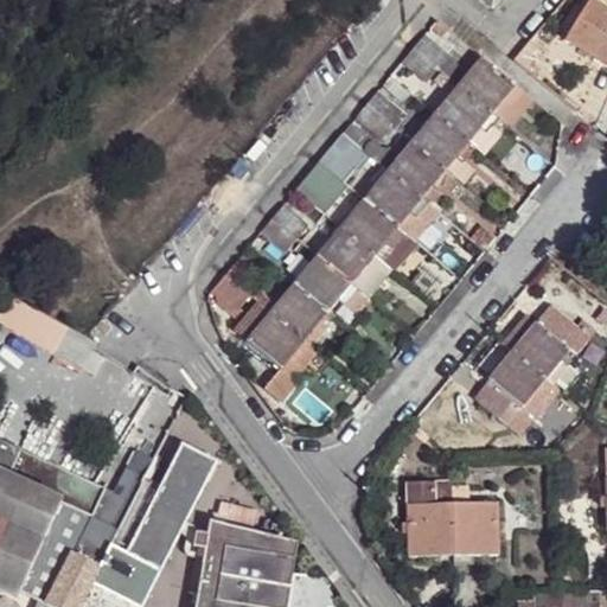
[(569,42),(606,65),(606,12),(605,12),(592,4),(569,42)]
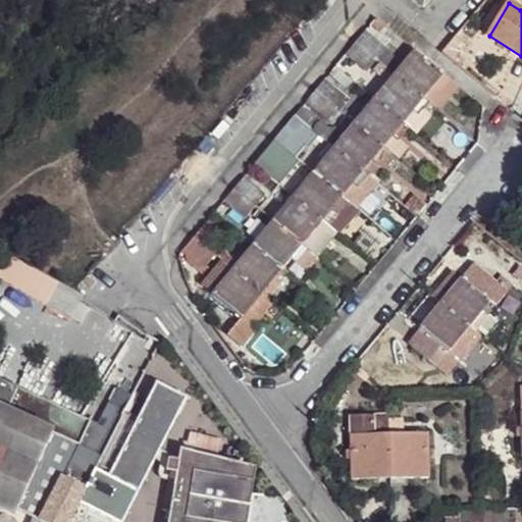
[(378,19),(371,28),(382,37),(392,29),(378,19)]
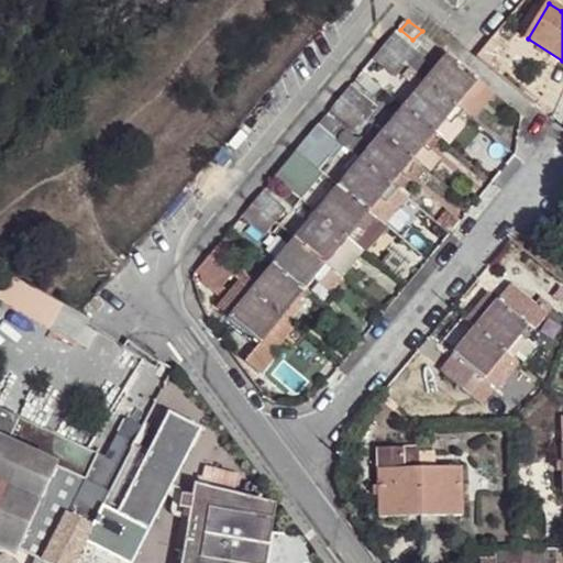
[(393,33),(383,45),(406,65),(416,53),(393,33)]
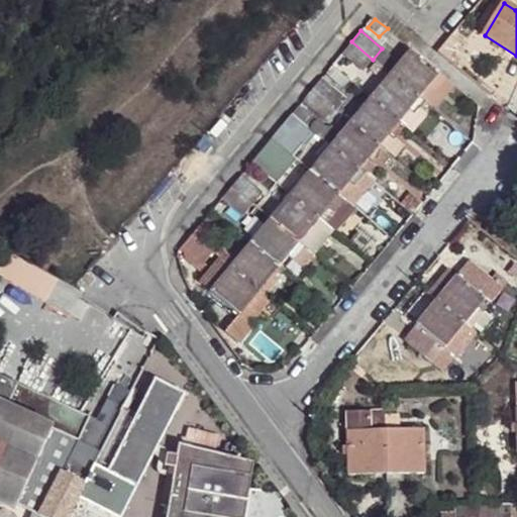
[(373,60),(351,41),(341,54),(364,70),(373,60)]
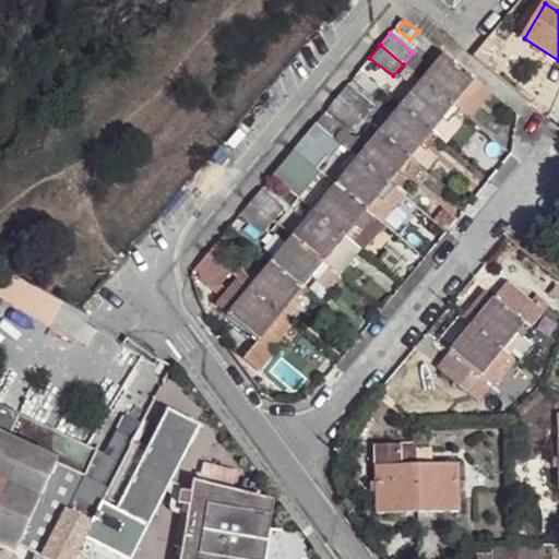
[(413,52),(403,64),(409,70),(421,80),(423,81),(432,71),(413,52)]
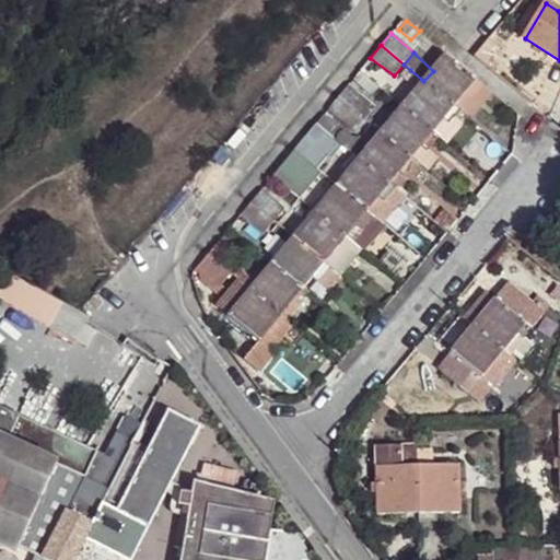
[(453,105),(477,79),(447,54),(433,71),(423,81),(453,105)]
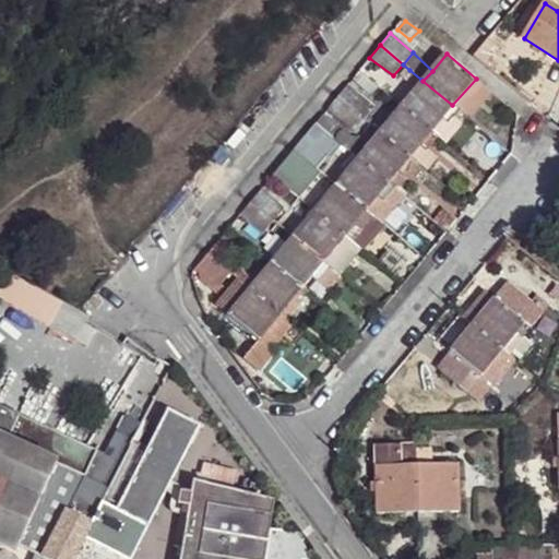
[(361,73),(379,90),(385,82),(366,68),(361,73)]
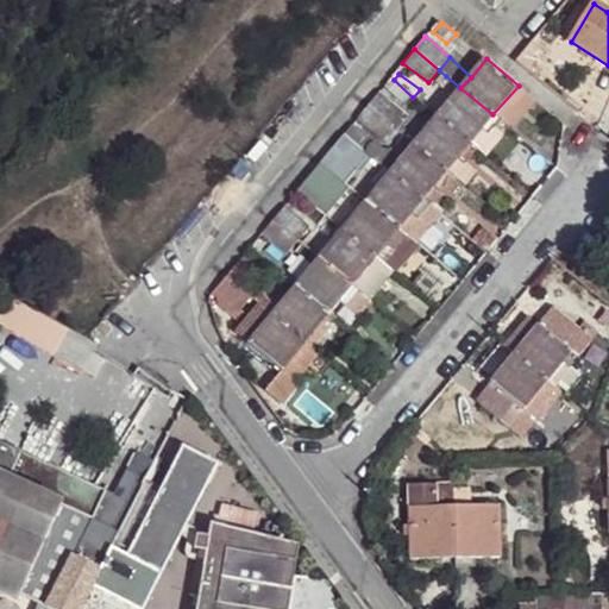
[(451,95),(459,87),(446,76),(439,85),(451,95)]
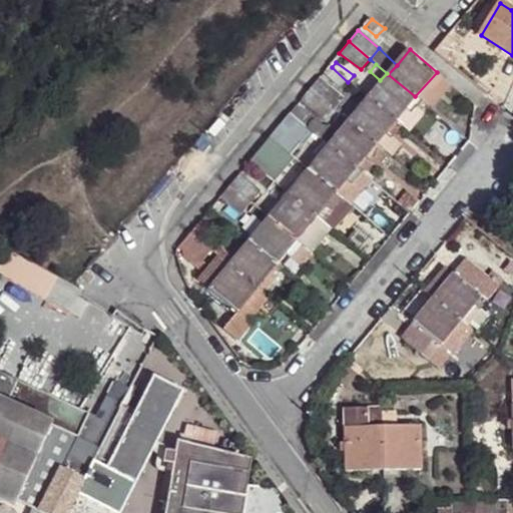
[(341,89),(348,82),(332,67),(326,75),(341,89)]
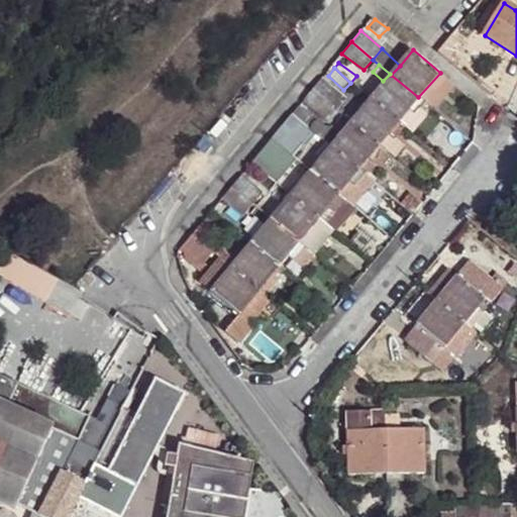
[(424,102),(432,109),(454,84),(440,73),(418,97),(424,102)]
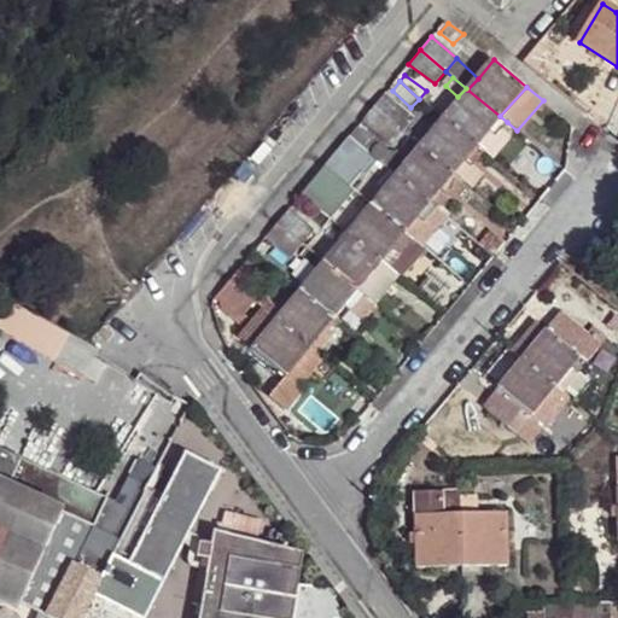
[(478,145),(489,132),(500,116),(467,89),(444,118),(478,145)]
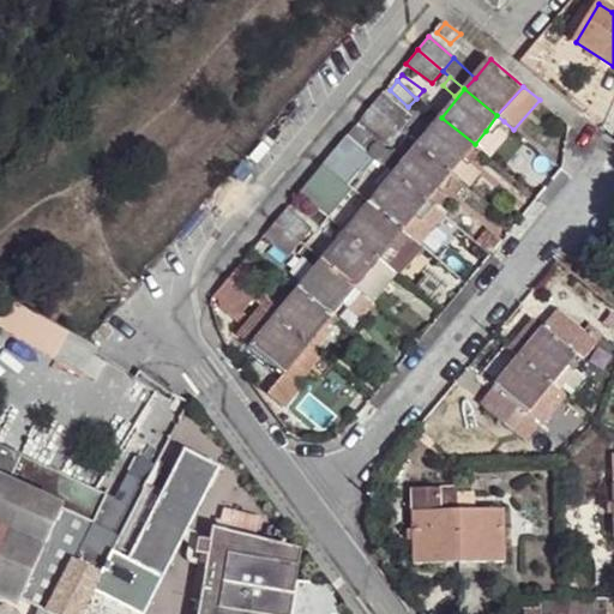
[(405,114),(381,94),(371,107),(396,126),(405,114)]
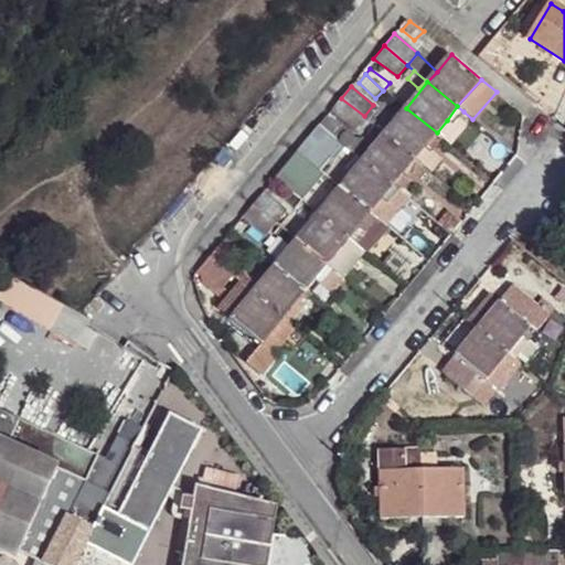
[(354,128),(364,116),(341,98),(331,110),(354,128)]
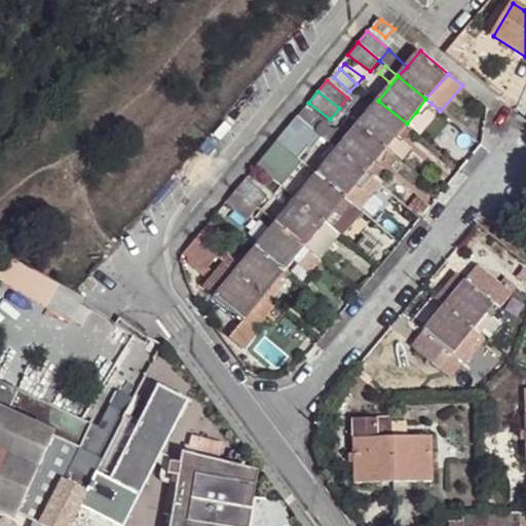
[(426,112),(431,104),(425,99),(416,112),(426,112)]
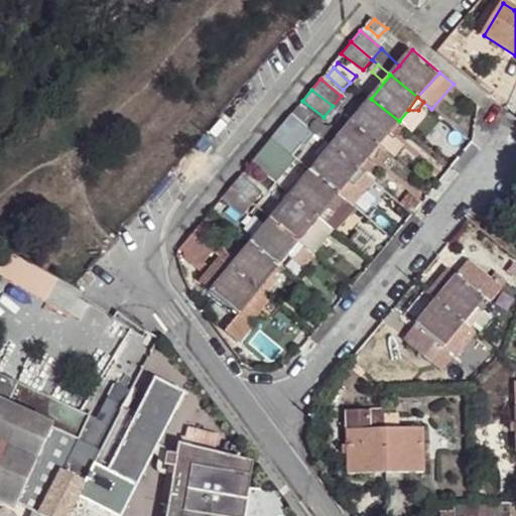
[(399,121),(371,99),(352,123),(379,145),(389,133),(399,121)]
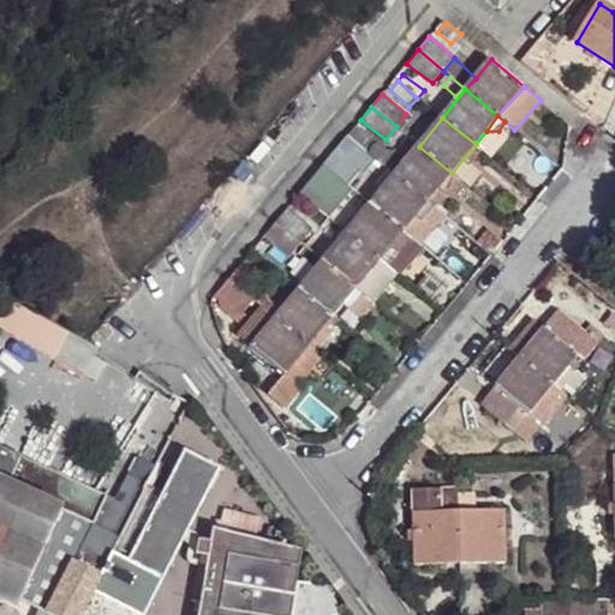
[(452,173),(419,147),(407,160),(390,144),(386,149),(356,125),(347,135),(394,174),(428,202),(437,189),(452,173)]
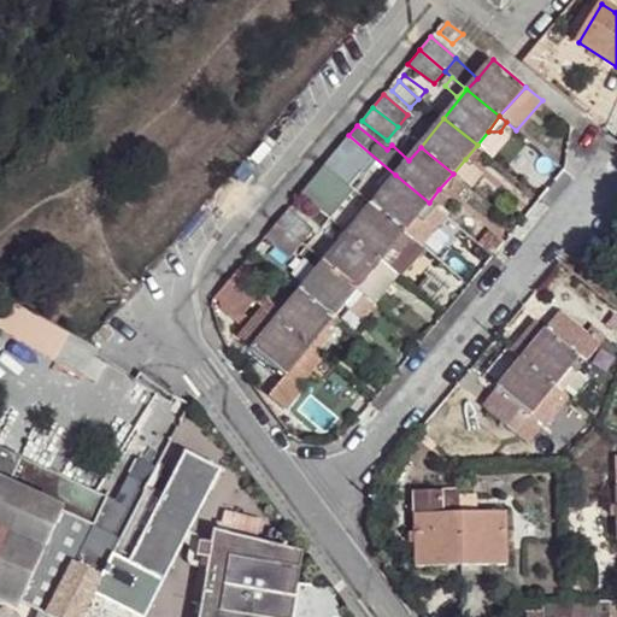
[(476,158),(485,151),(477,145),(465,159),(476,158)]
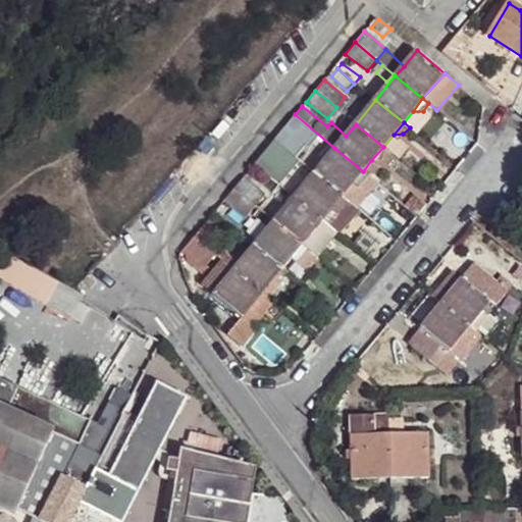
[(305,146),(284,128),(274,139),(296,157),(305,146)]
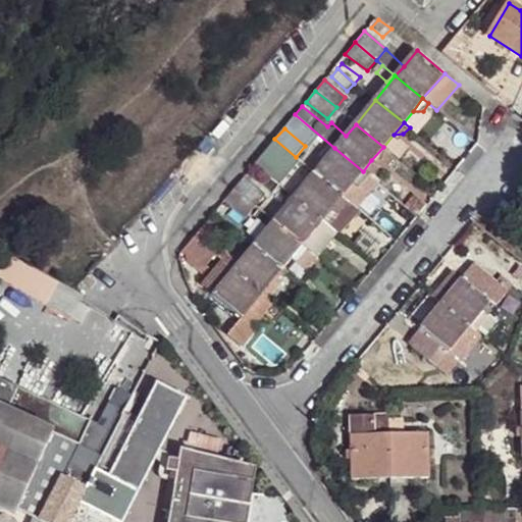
[(285,169),(296,157),(274,139),(264,151),(285,169)]
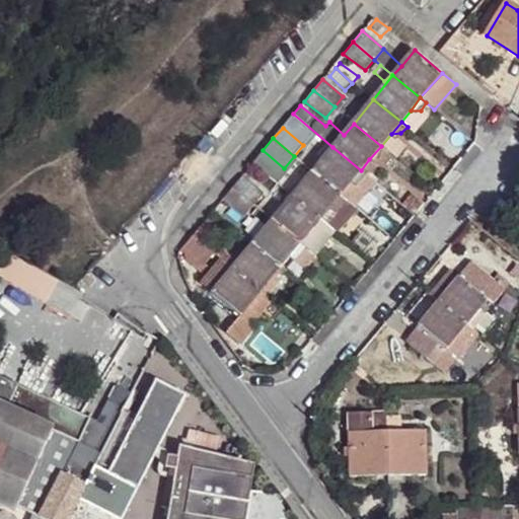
[(380,159),(387,150),(381,146),(369,159),(380,159)]
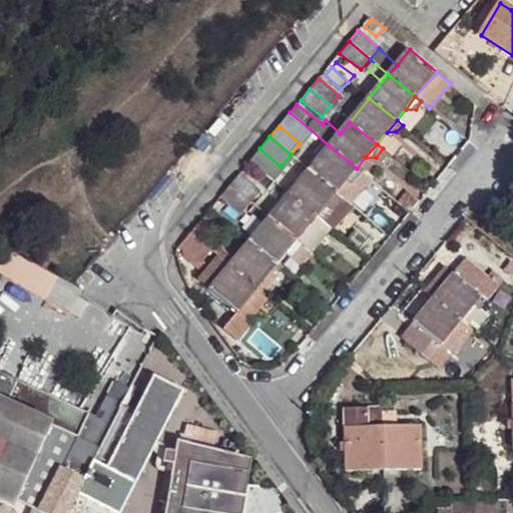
[(337,192),(349,177),(357,168),(329,145),(310,169),(337,192)]
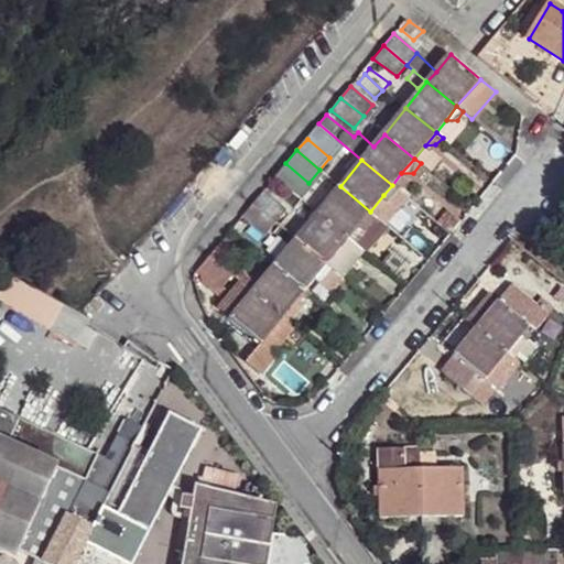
[(391,197),(399,190),(392,185),(383,195),(391,197)]
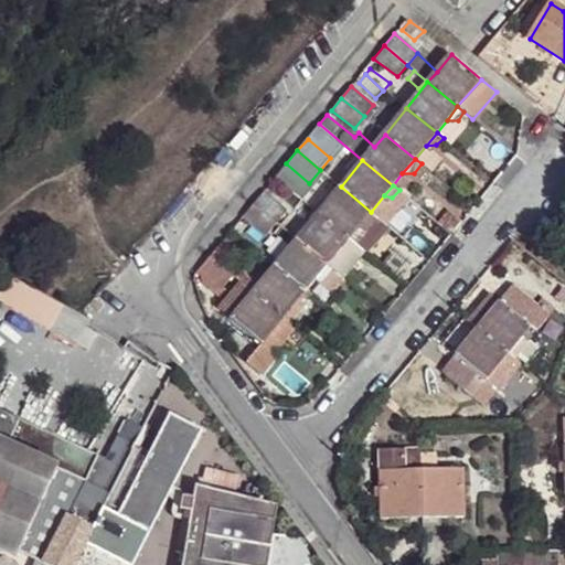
[(371,212),(341,187),(320,213),(349,238),(360,225),(371,212)]
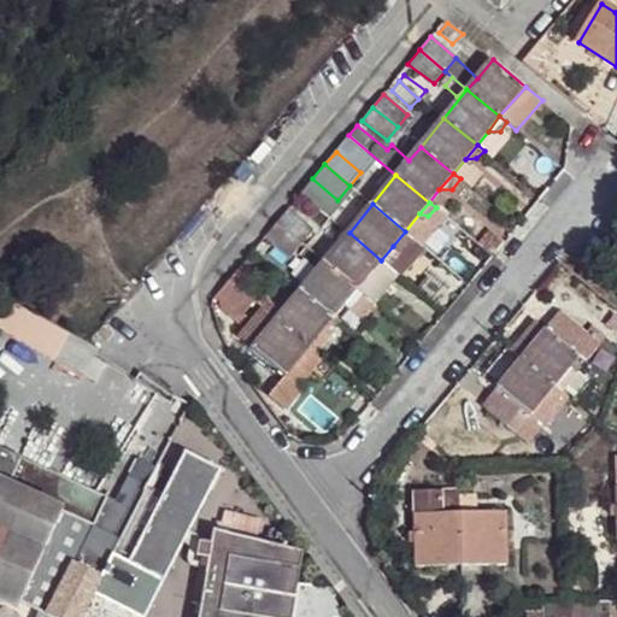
[(419,242),(446,215),(436,207),(428,216),(419,213),(405,231),(412,236),(419,242)]
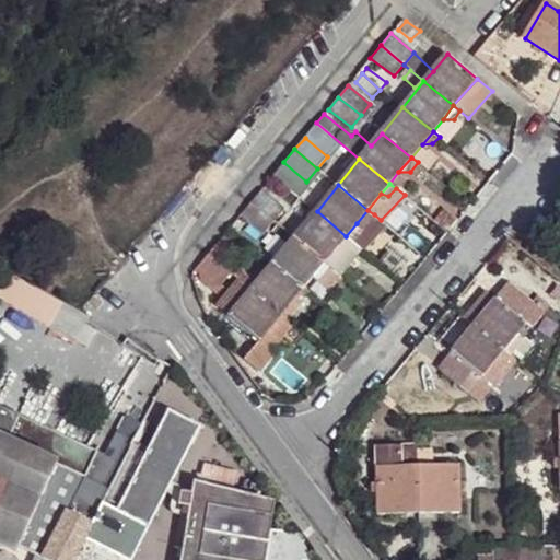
[(283,209),(261,190),(252,201),(273,221),(283,209)]
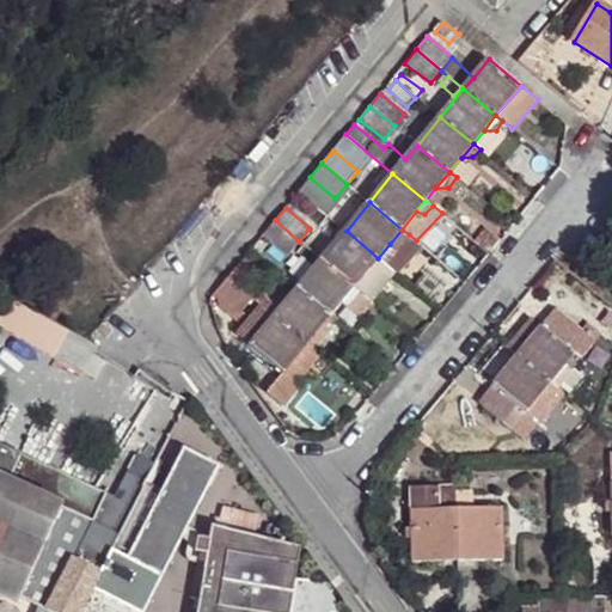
[(288,254),(299,242),(275,220),(263,233),(288,254)]
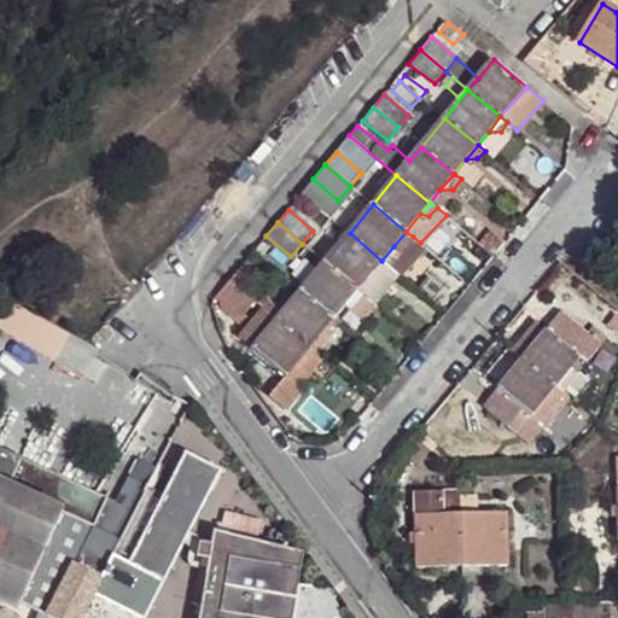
[(404,245),(413,237),(406,232),(394,246),(404,245)]
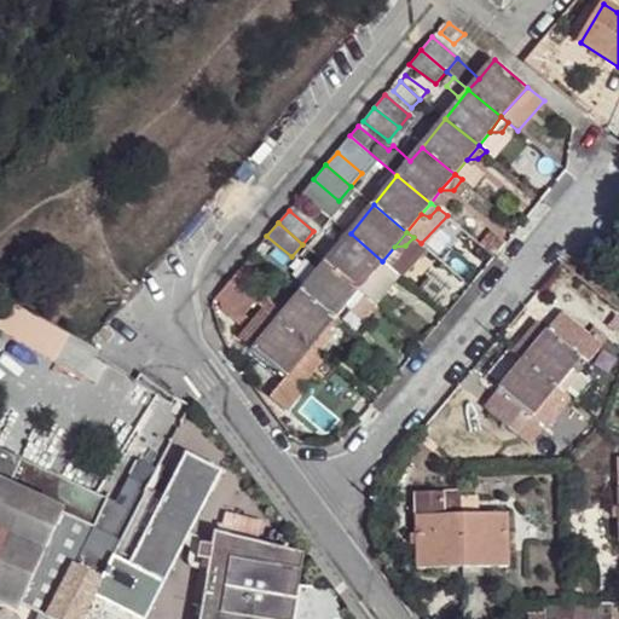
[(382,261),(351,233),(327,262),(358,288),(371,273),(382,261)]
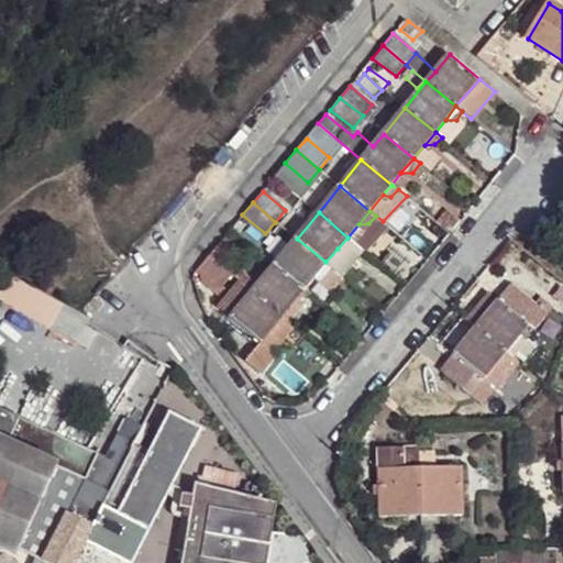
[(359,224),(348,238),(354,242),(366,252),(387,224),(383,221),(376,216),(368,223),(359,224)]
